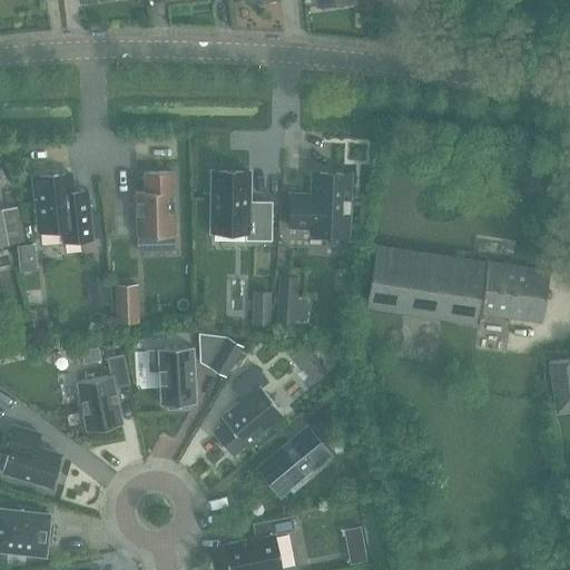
[(145,192),(136,192),(136,202),(137,237),(138,251),(175,249),(174,236),(175,236),(174,172),(144,173),(145,192)]
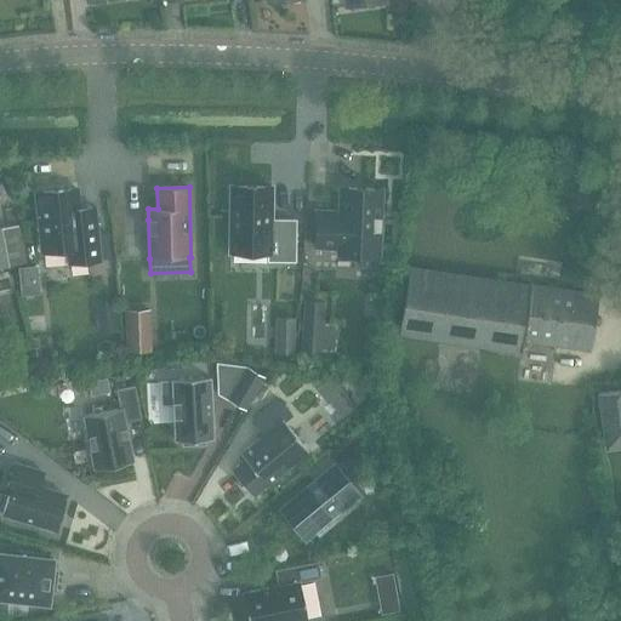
[(269,261),(295,261),(295,221),(272,221),(272,187),(232,187),(231,254),(269,254),(269,261)]
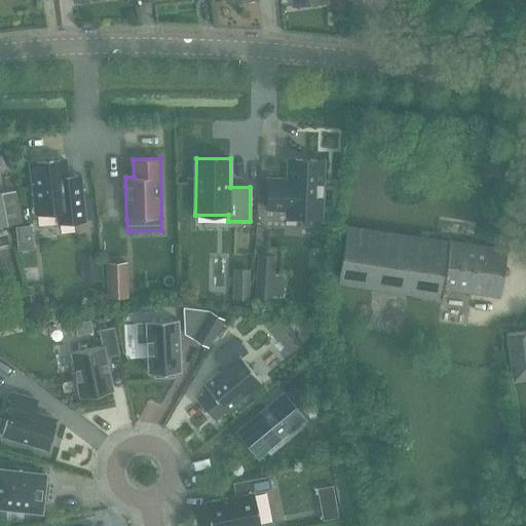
[(287,210),(287,216),(321,217),(323,160),(289,159),(288,180),(268,179),(267,210),(287,210)]
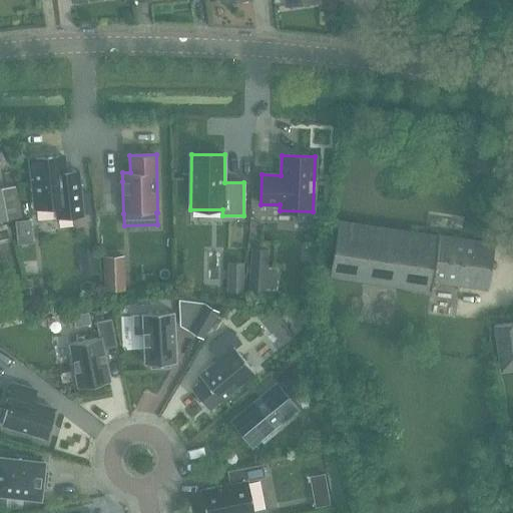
[(56,218),(83,215),(79,172),(65,173),(63,156),(30,159),(35,209),(55,207),(56,218)]
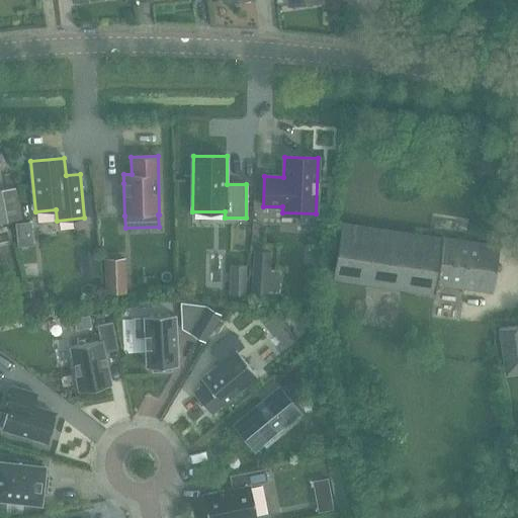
[(0,189),(0,223),(10,222),(21,220),(18,202),(15,187),(0,189)]
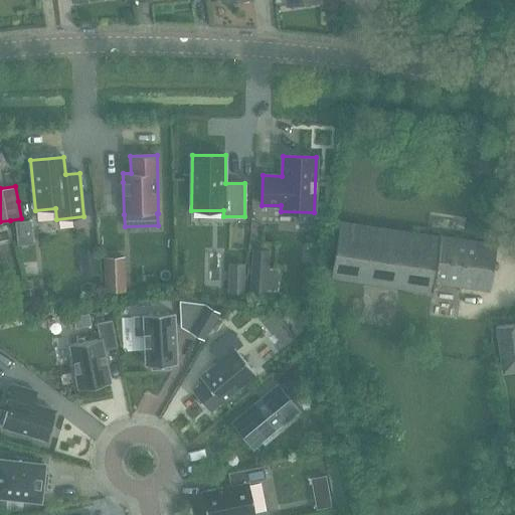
[(425,233),(339,220),(330,277),(433,292),(434,283),(489,291),(496,243),(425,233)]
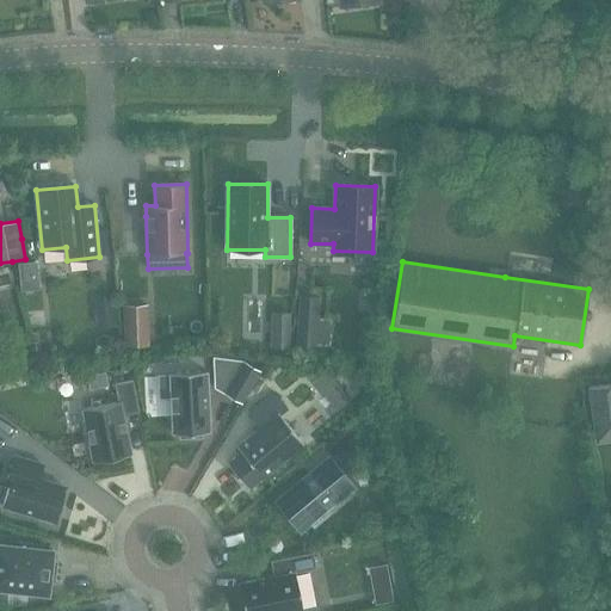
[(112,297),(94,298),(97,323),(115,322),(112,297)]
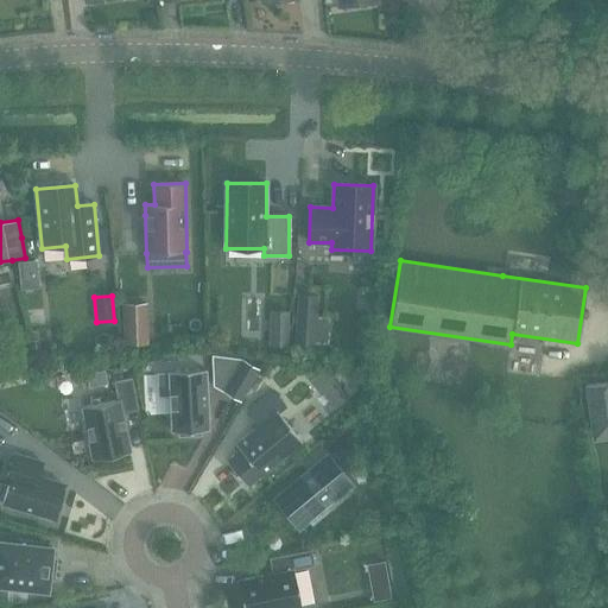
[(295,343),(314,344),(317,297),(298,296),(295,343)]
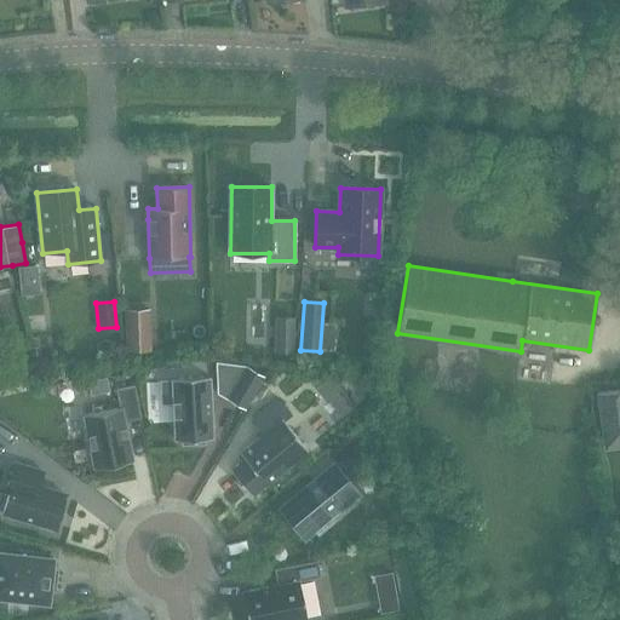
[(125,310),(126,351),(151,351),(150,309),(125,310)]
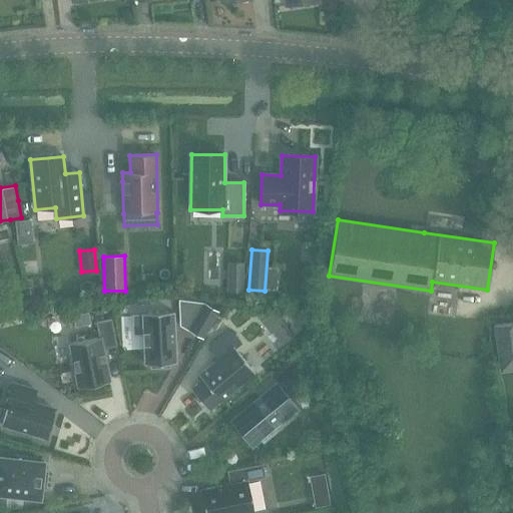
[(226,263),(227,292),(243,292),(243,263),(226,263)]
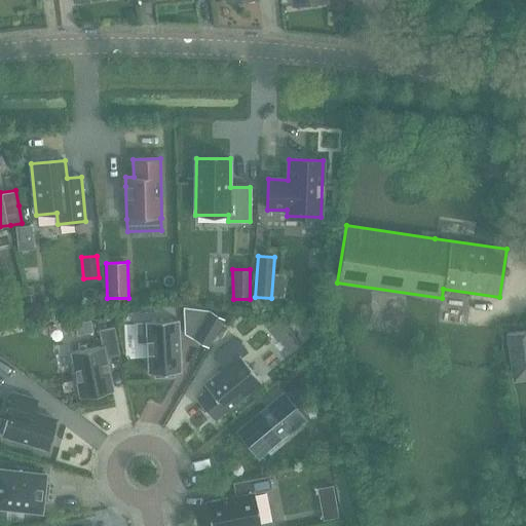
[(212,313),(196,340),(208,346),(223,320),(212,313)]
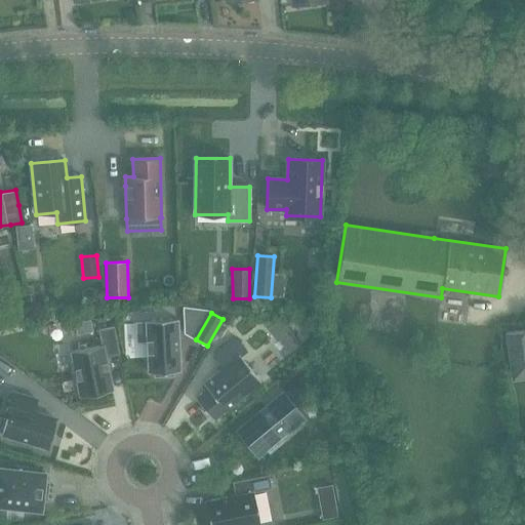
[(279,318),(269,326),(276,335),(286,327),(279,318)]
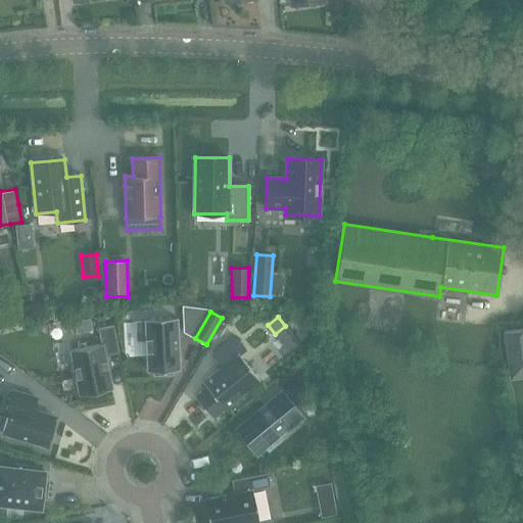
[(89,319),(73,323),(76,334),(91,331),(89,319)]
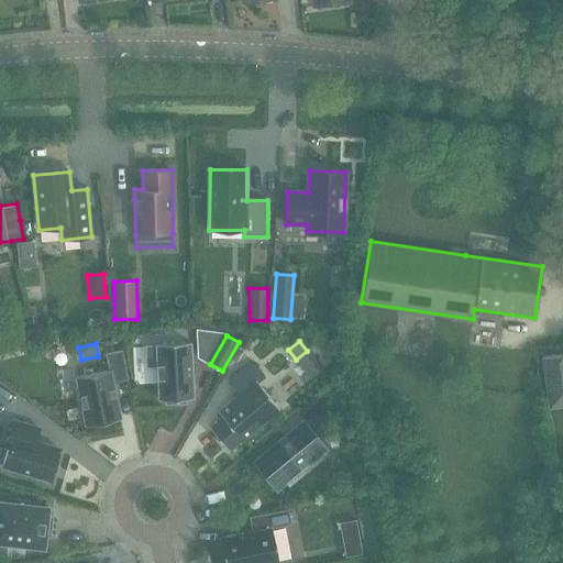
[(157,365),(158,400),(166,400),(166,404),(185,403),(185,399),(192,399),(189,343),(156,344),(156,348),(146,348),(147,366),(157,365)]
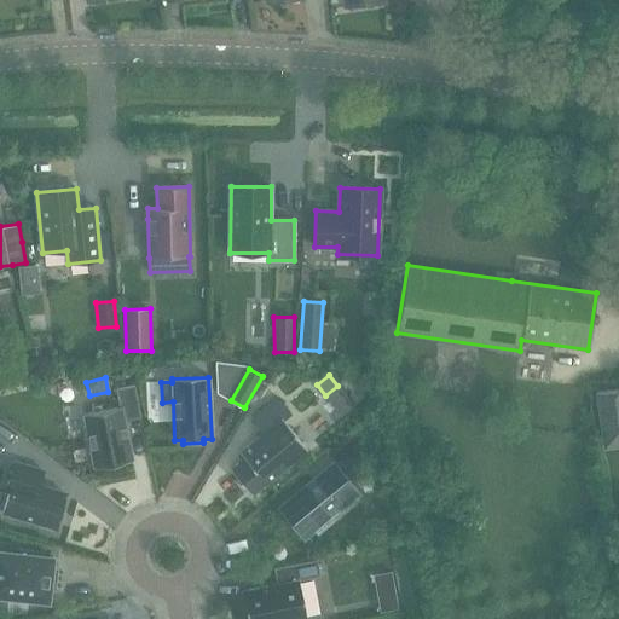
[(120,408),(84,415),(94,468),(132,461),(125,421),(140,417),(134,385),(116,388),(120,408)]
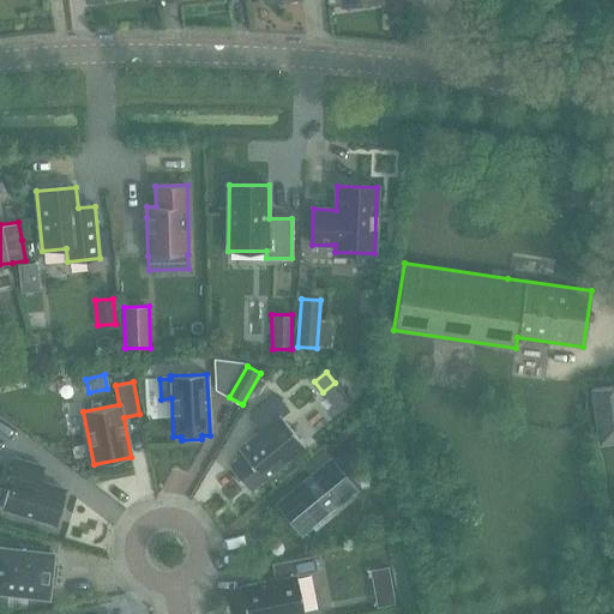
[(613,385),(591,389),(599,445),(613,441),(613,385)]
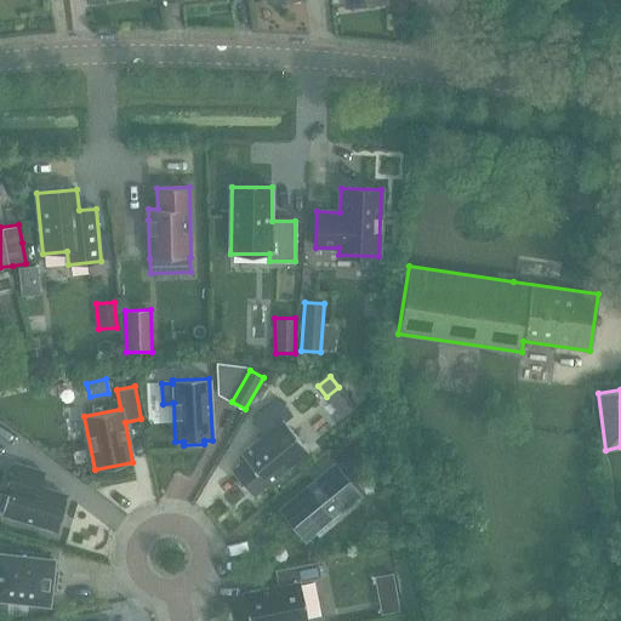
[(245,459),(231,471),(251,496),(308,450),(284,421),(291,414),(279,399),(252,420),(263,434),(240,454),(245,459)]
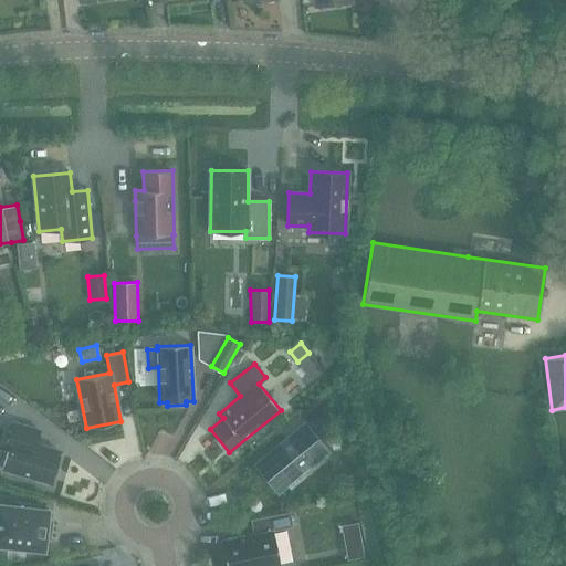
[(308,389),(327,379),(322,370),(304,379),(308,389)]
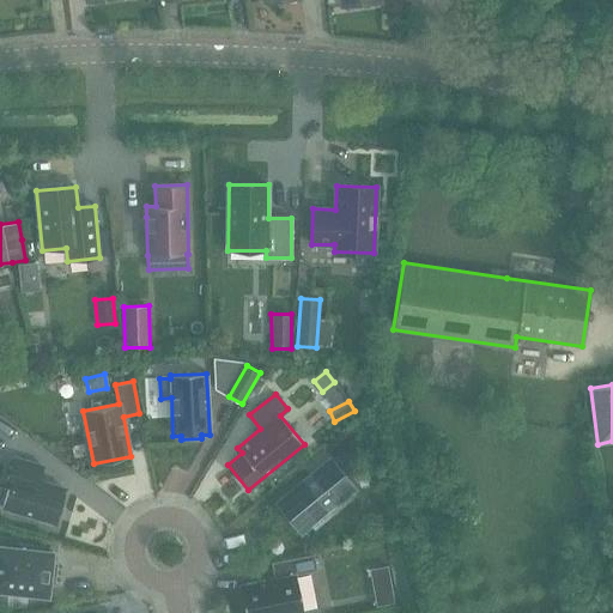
[(322,451),(303,467),(311,477),(331,461),(322,451)]
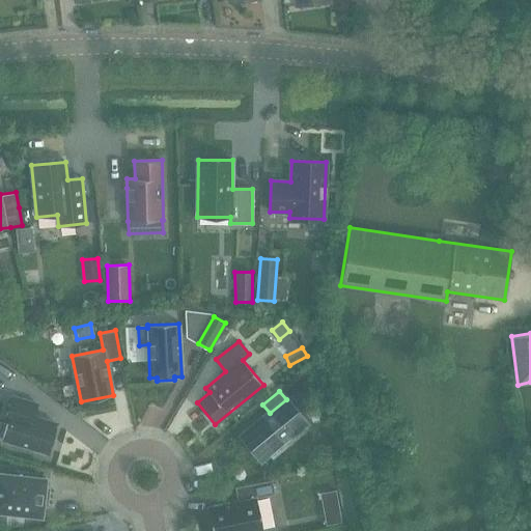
[(3,441),(47,453),(55,423),(33,416),(36,403),(11,396),(4,421),(8,422),(3,441)]
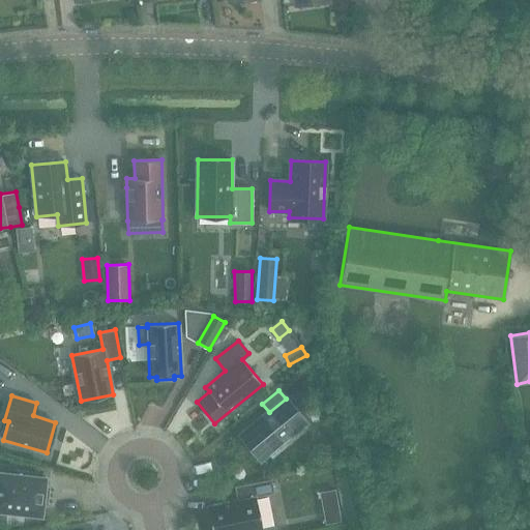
[(260,458),(304,421),(286,399),(269,412),(241,435),(260,458)]
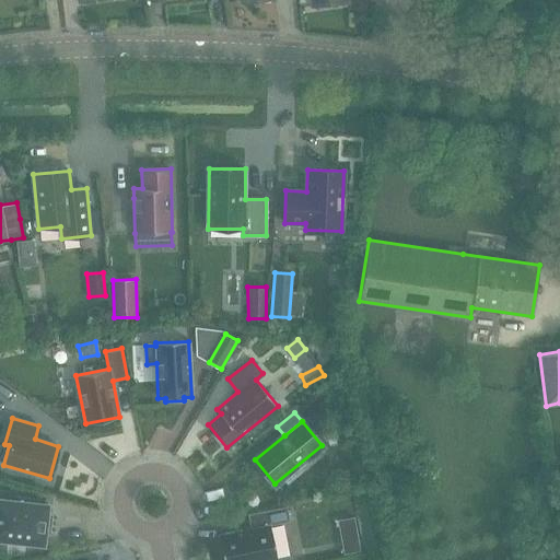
[(0,538),(44,544),(45,533),(48,534),(50,515),(47,515),(48,504),(0,499),(0,538)]
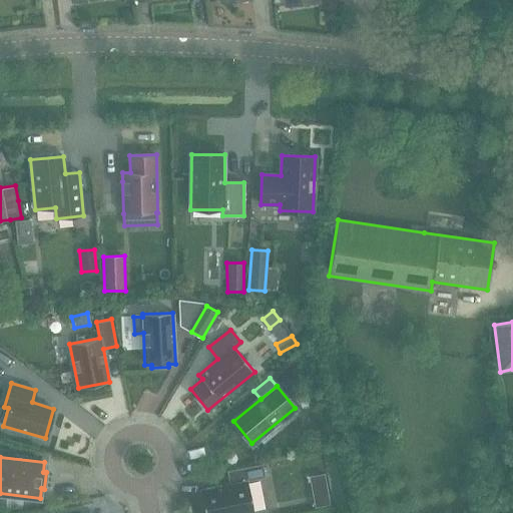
[(200,490),(204,512),(253,512),(247,481),(265,478),(263,464),(227,471),(229,484),(200,490)]
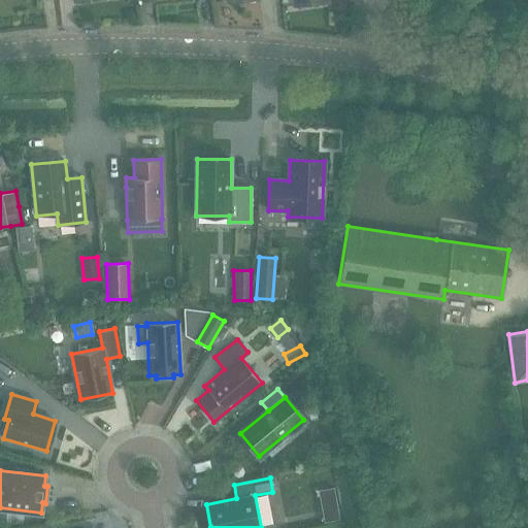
[(337,507),(321,510),(323,523),(339,520),(337,507)]
